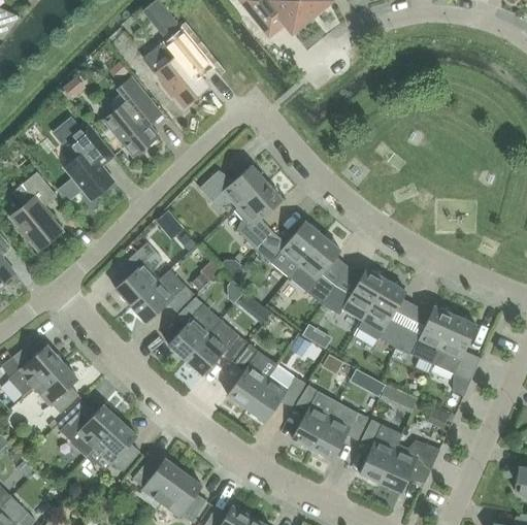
[(241,0),(265,30),(282,17),(291,29),(290,30),(291,31),(299,24),(300,25),(303,24),(305,23),(308,22),(311,20),(314,19),(298,0),(241,0)]
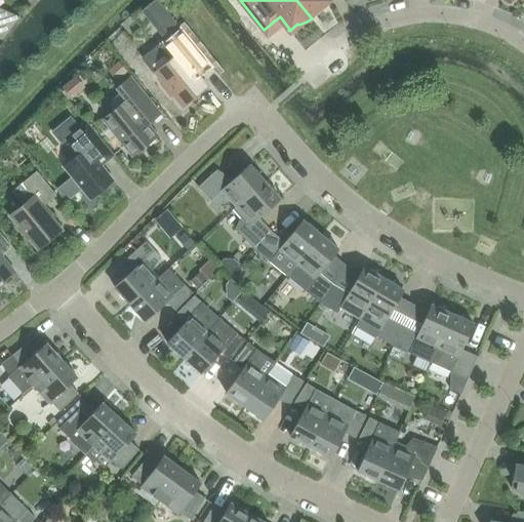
[(296,0),(312,18),(316,14),(319,10),(321,6),(320,5),(326,0),(296,0)]
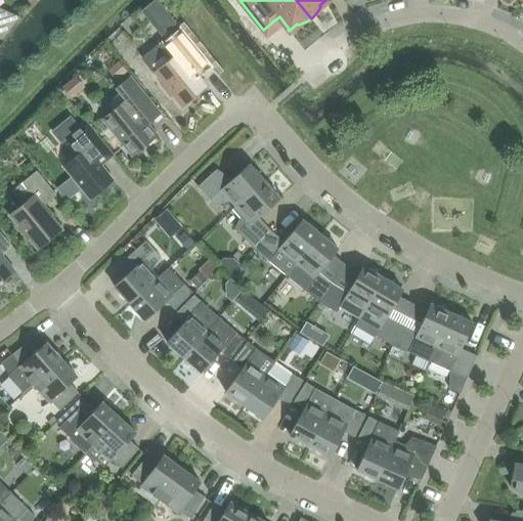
[(0,37),(1,38),(18,14),(0,5),(0,37)]
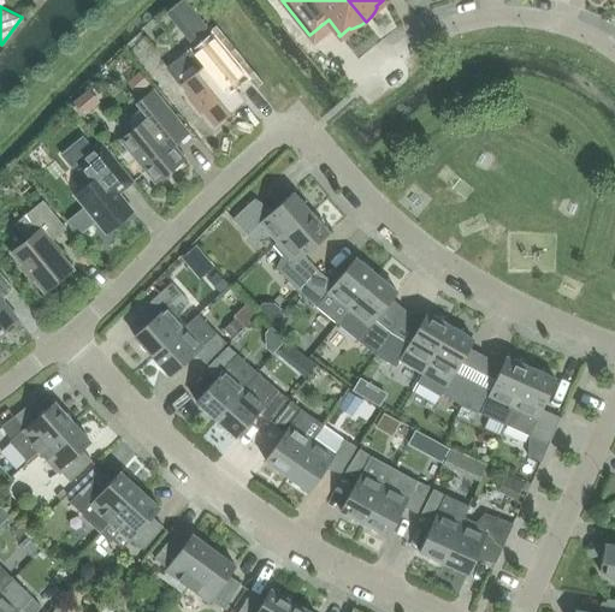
[(196,36),(207,28),(195,13),(185,22),(196,36)]
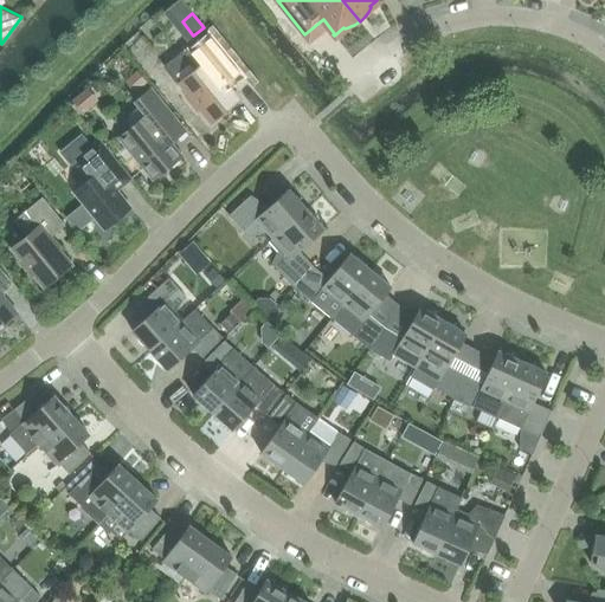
[(238,98),(217,72),(231,60),(207,31),(181,52),(194,69),(179,82),(190,95),(186,97),(198,111),(200,109),(211,121),(238,98)]
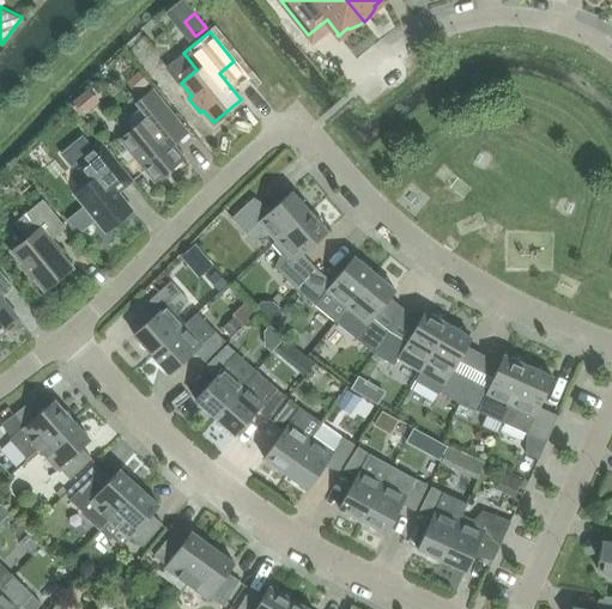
[(126,81),(135,93),(147,84),(138,72),(126,81)]
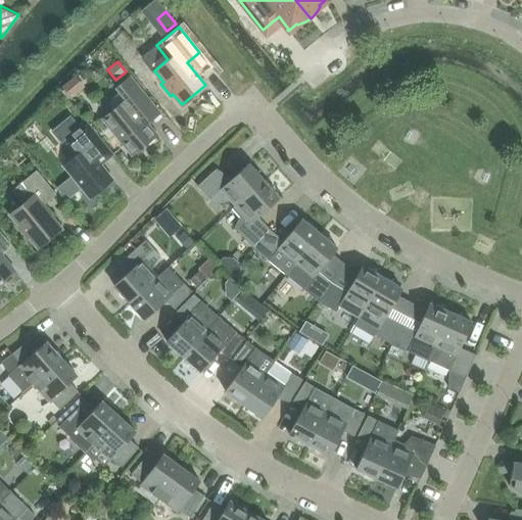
[(160,114),(152,104),(129,76),(115,87),(120,91),(110,99),(112,109),(102,117),(132,153),(136,150),(143,151),(143,144),(155,134),(148,125),(160,114)]
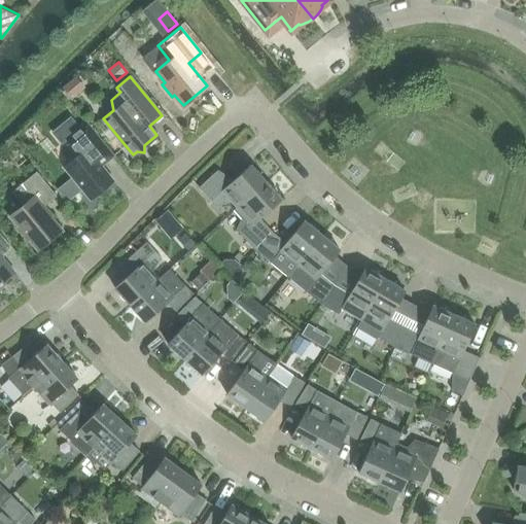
[(114,156),(102,141),(85,121),(78,127),(70,116),(53,130),(62,141),(66,137),(79,153),(63,166),(70,175),(80,187),(90,199),(113,180),(103,167),(114,156)]
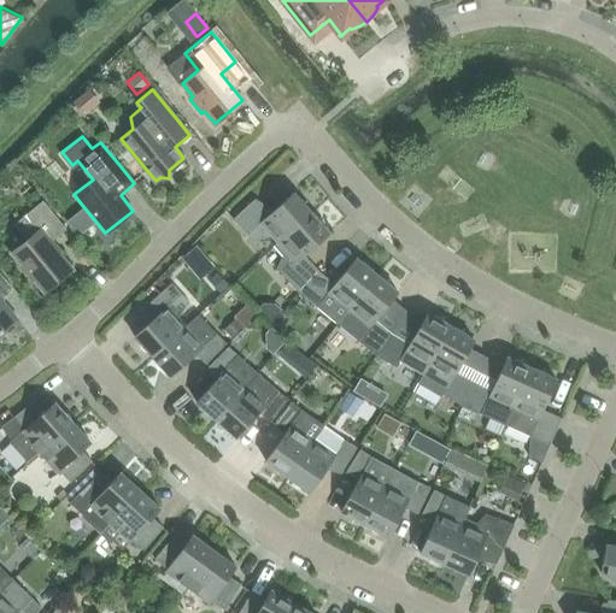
[(268,231),(277,242),(311,212),(293,192),(268,214),(254,199),(233,218),(252,240),(268,231)]
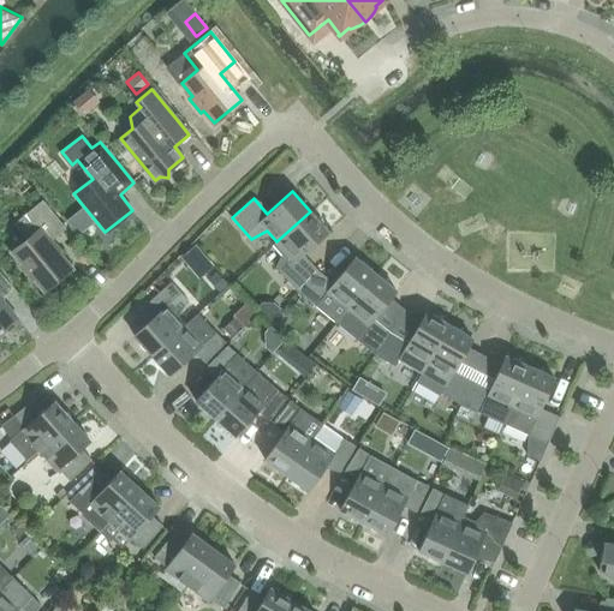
[(42,199),(13,222),(27,238),(11,251),(22,264),(21,265),(31,279),(33,277),(43,291),(72,268),(49,240),(65,227),(42,199)]
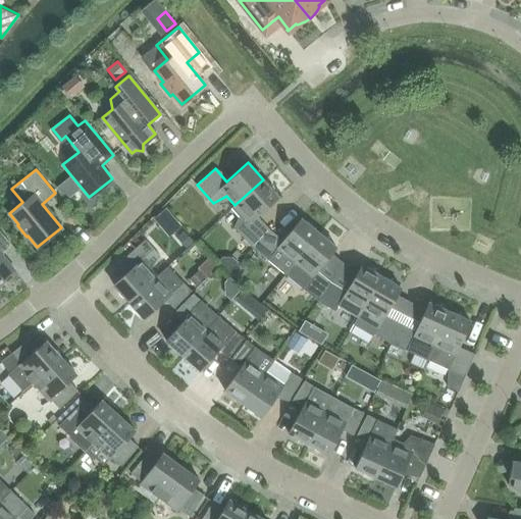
[(232,224),(239,231),(252,247),(269,228),(257,215),(278,196),(263,179),(235,205),(242,212),(232,224)]
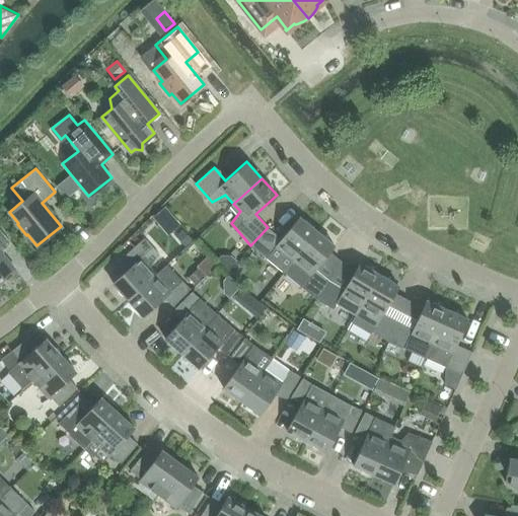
[(164,205),(154,214),(169,231),(179,223),(164,205)]
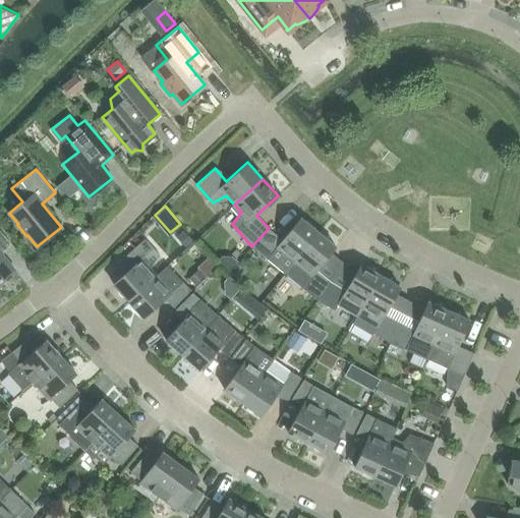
[(282,239),(269,228),(251,246),(267,259),(284,273),(318,231),(300,217),(282,239)]
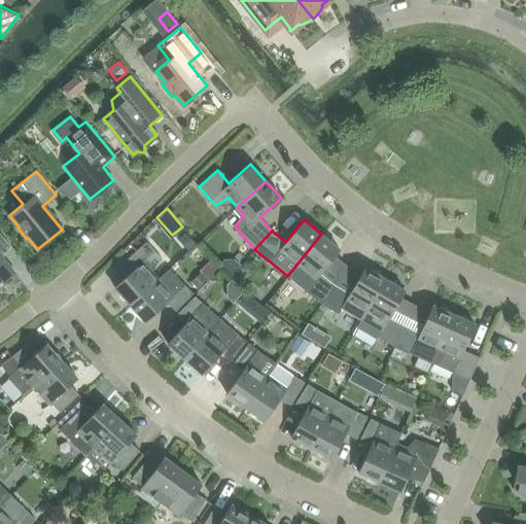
[(0,244),(6,240),(0,233),(0,283),(14,272),(0,254),(0,244)]
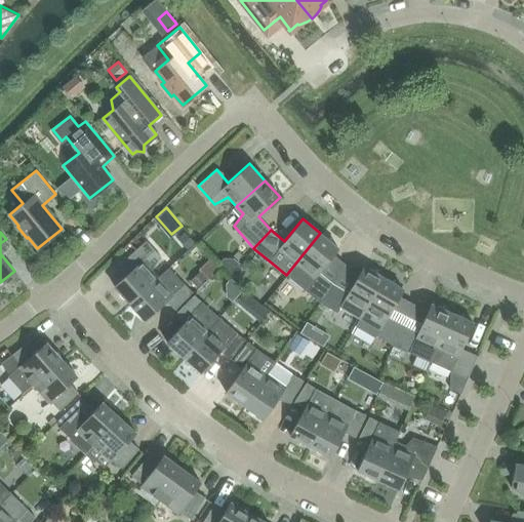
[(177,239),(186,248),(194,241),(186,233),(177,239)]
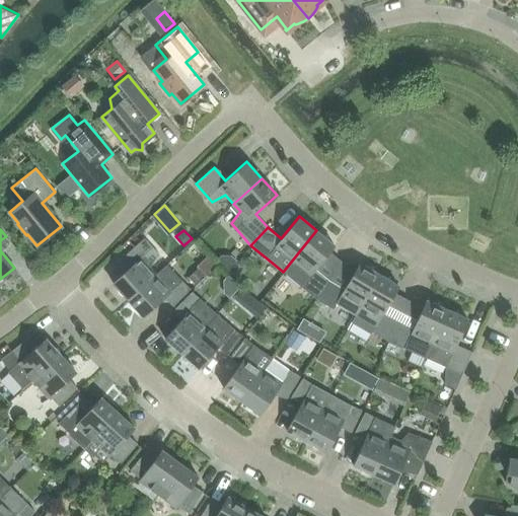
[(283,272),(300,286),(316,298),(329,278),(316,267),(329,250),(335,245),(316,230),(283,272)]
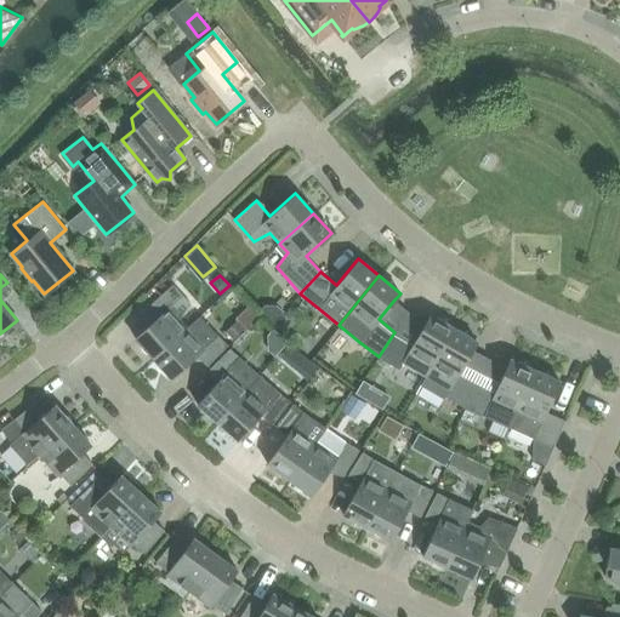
[(135,337),(153,358),(187,327),(181,320),(192,304),(182,295),(172,284),(151,303),(160,315),(135,337)]
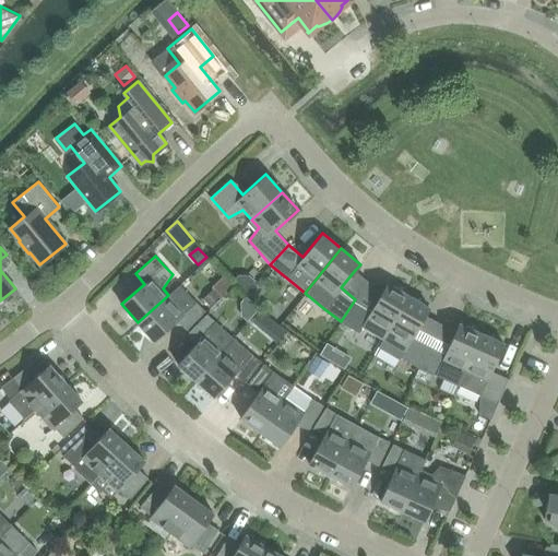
[(363,327),(383,339),(408,295),(388,283),(372,309),(355,299),(341,321),(359,332),(363,327)]
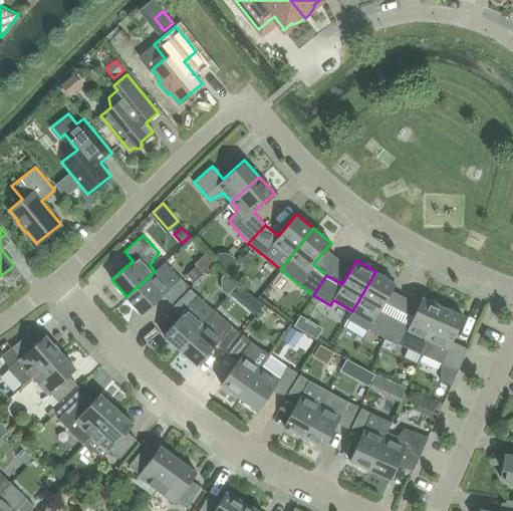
[(165,261),(155,271),(126,296),(142,313),(163,294),(171,302),(188,285),(175,272),(165,261)]
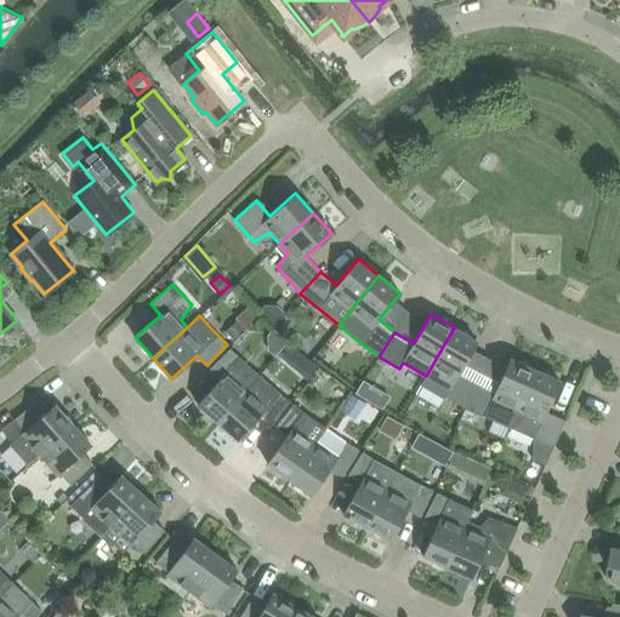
[(235,321),(226,331),(233,338),(243,327),(235,321)]
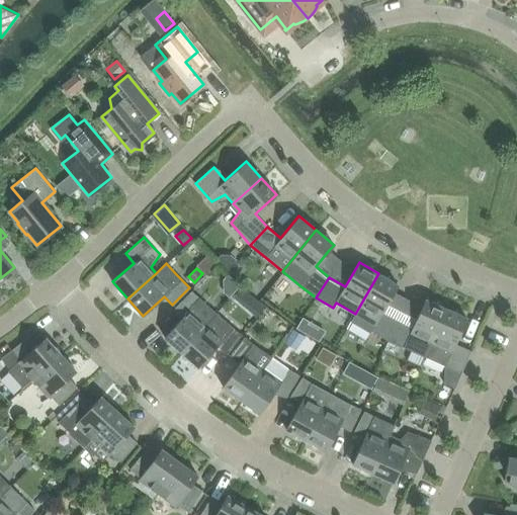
[(383,310),(398,285),(378,273),(355,314),(374,325),(371,330),(388,340),(399,318),(383,310)]
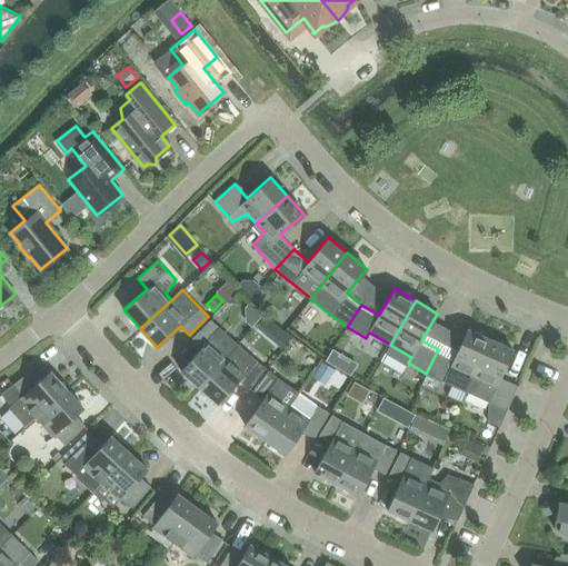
[(180,370),(199,387),(227,356),(227,355),(237,344),(211,318),(191,338),(201,347),(180,370)]
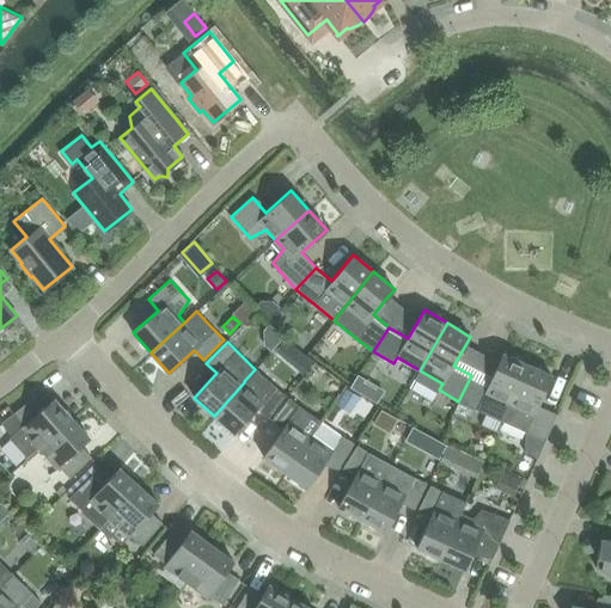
[(501,421),(527,364),(502,354),(499,362),(489,384),(471,375),(458,401),(501,421)]
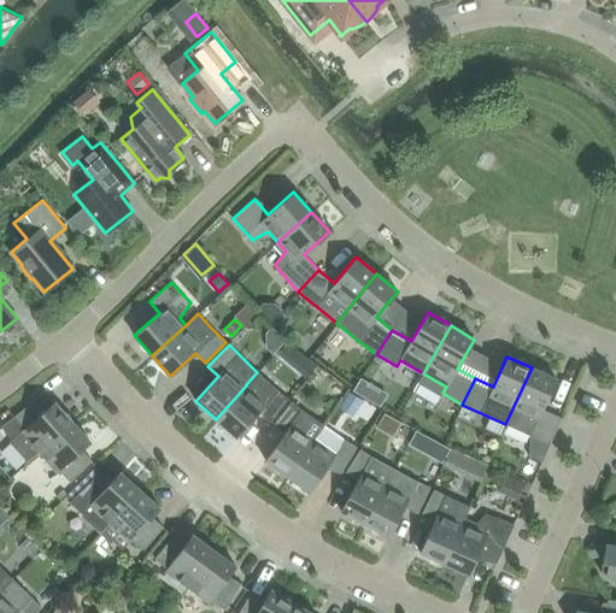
[(505,424),(527,434),(528,453),(543,460),(550,443),(562,418),(543,410),(556,378),(532,367),(505,424)]
